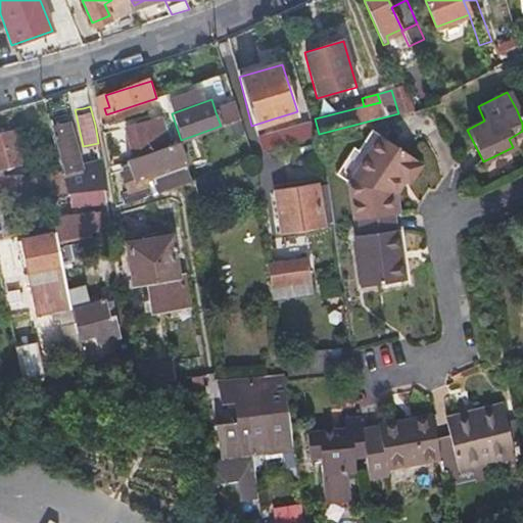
[(55,121),(56,127),(68,124),(67,119),(55,121)]
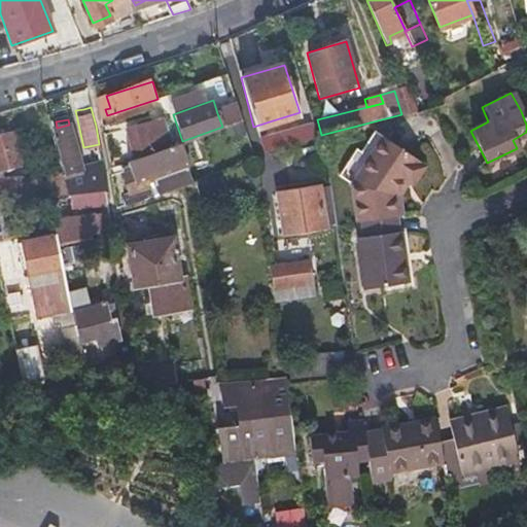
[(131,153),(144,149),(157,146),(150,120),(124,129),(131,153)]
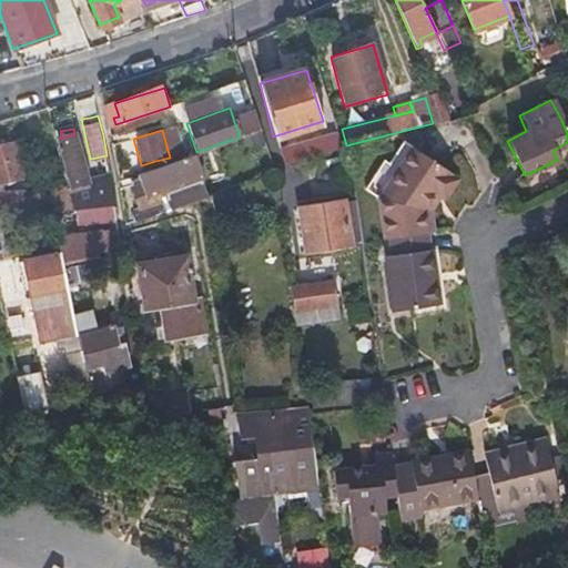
[(64,189),(69,211),(110,205),(115,205),(111,175),(101,178),(101,184),(88,186),(74,134),(61,138),(58,138),(70,189),(64,189)]
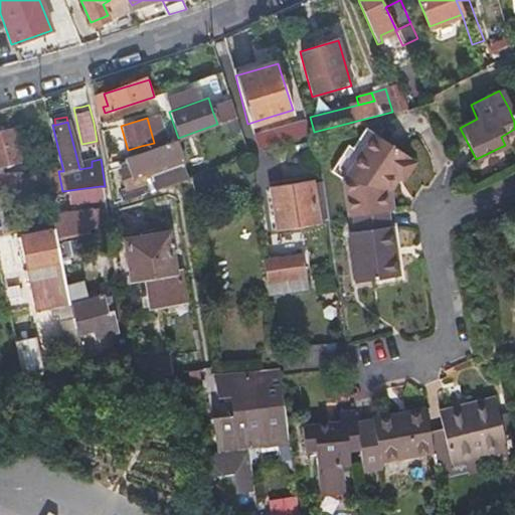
[(45,193),(62,191),(58,171),(57,168),(0,173),(0,172),(0,164),(23,159),(16,125),(0,129),(0,186),(42,184),(45,193)]
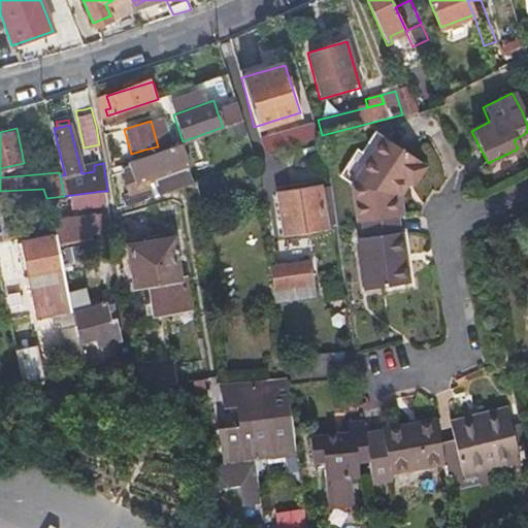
[(336,174),(350,182),(377,134),(369,129),(355,151),(352,149),(336,174)]
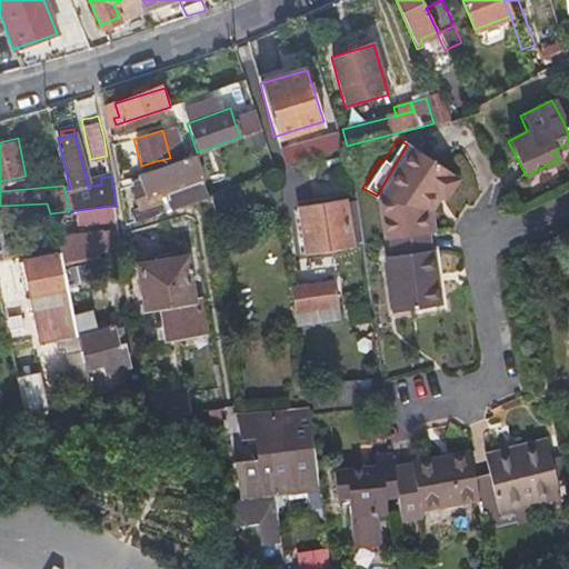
[(388,237),(425,230),(421,210),(431,192),(437,195),(440,196),(453,172),(407,145),(377,196),(383,238),(388,237)]
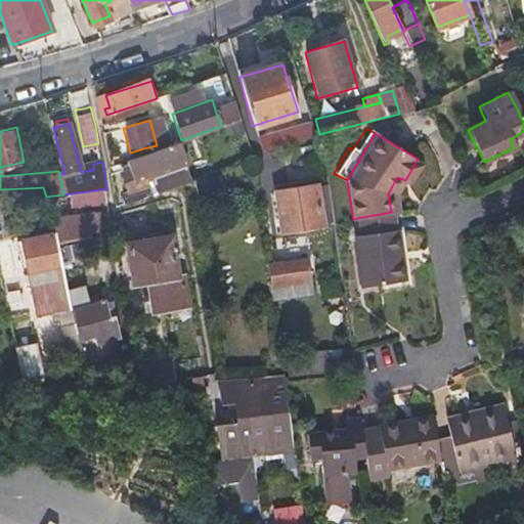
[(129,190),(139,186),(149,182),(155,193),(188,181),(182,164),(184,163),(178,142),(125,162),(128,171),(123,174),(129,190)]
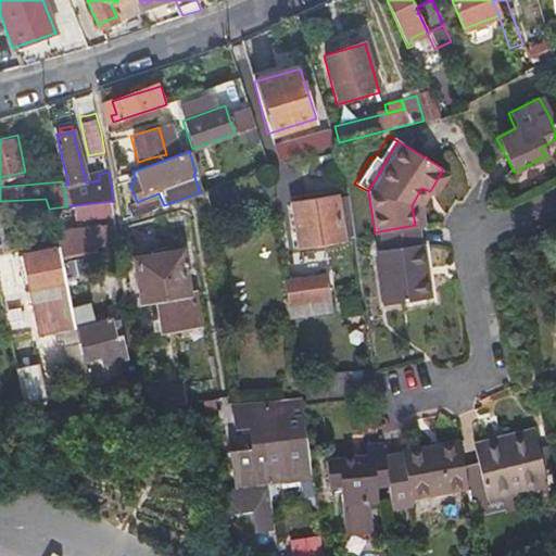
[(415,225),(422,223),(418,205),(427,190),(421,188),(412,205),(415,225)]
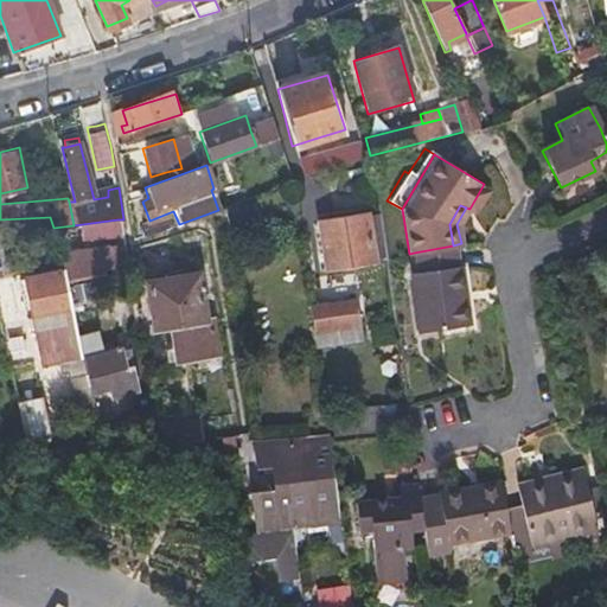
[(248,208),(224,212),(229,235),(251,231),(248,208)]
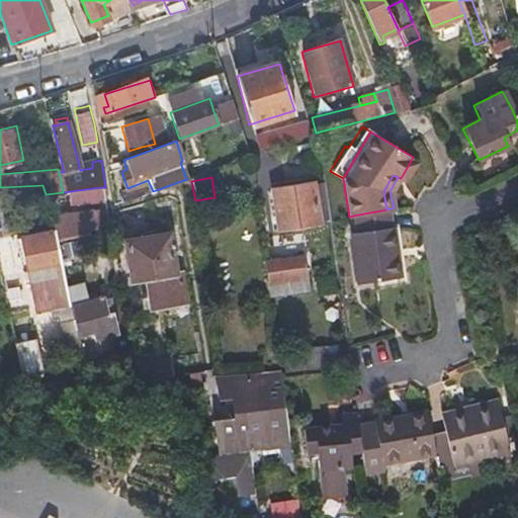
[(278,230),(298,227),(319,223),(312,183),(271,191),(278,230)]
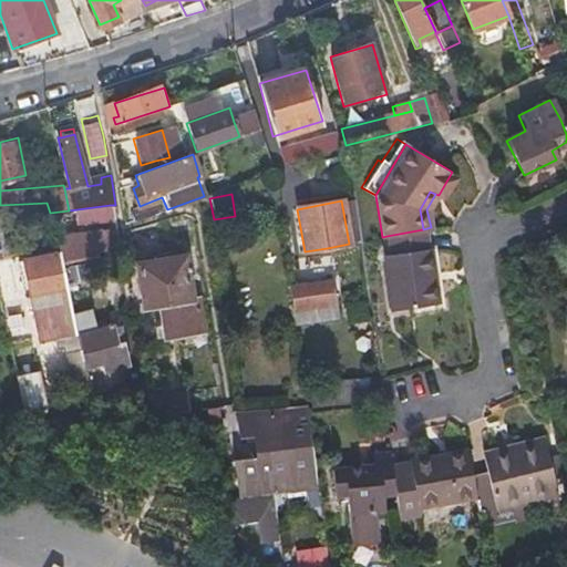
[(69,210),(50,213),(54,228),(60,227),(60,222),(92,222),(112,219),(110,205),(69,210)]
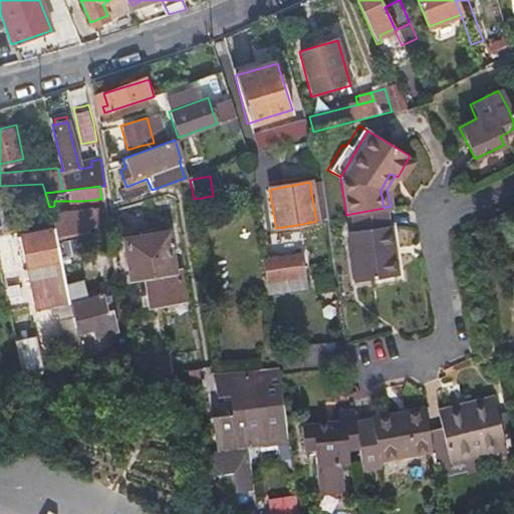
[(387,223),(383,208),(350,214),(354,230),(347,231),(357,281),(376,277),(398,272),(389,222),(387,223)]
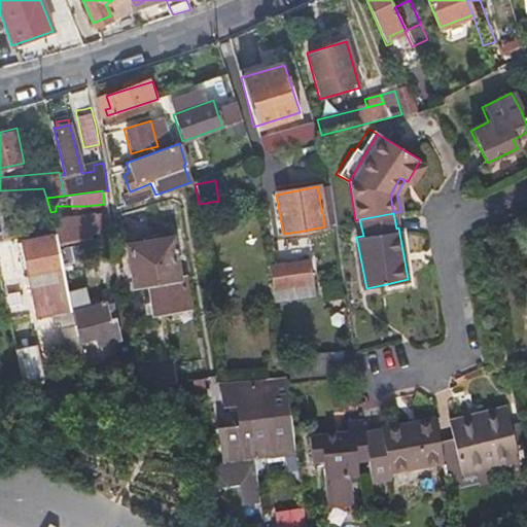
[(54,223),(57,237),(57,238),(65,237),(98,231),(95,216),(54,223)]
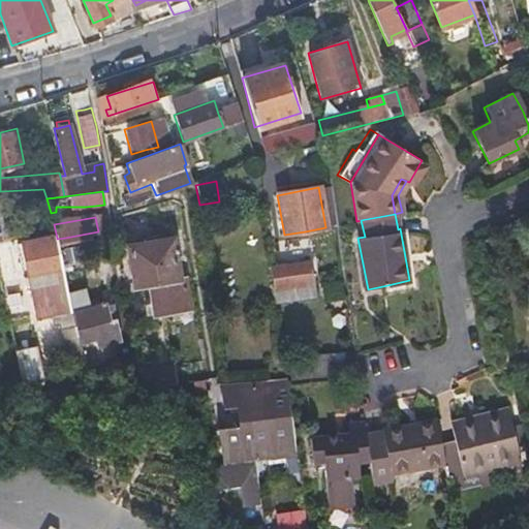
[(57,239),(57,238),(25,246),(33,279),(48,275),(58,273),(66,271),(60,248),(57,239)]
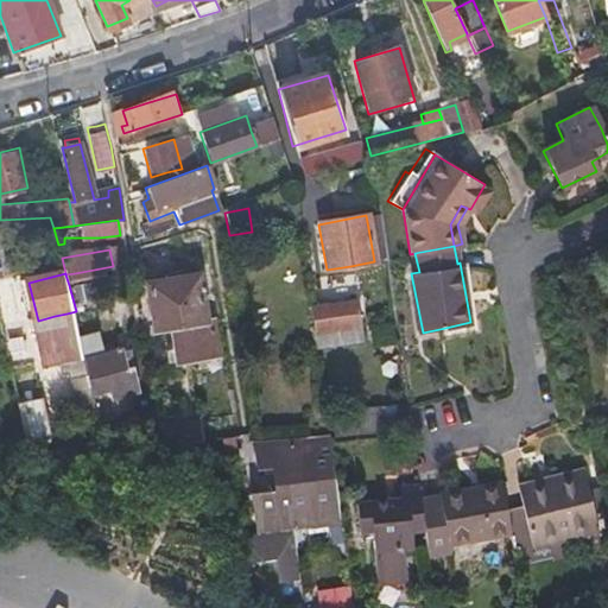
[(69,285),(77,284),(75,273),(65,274),(69,285)]
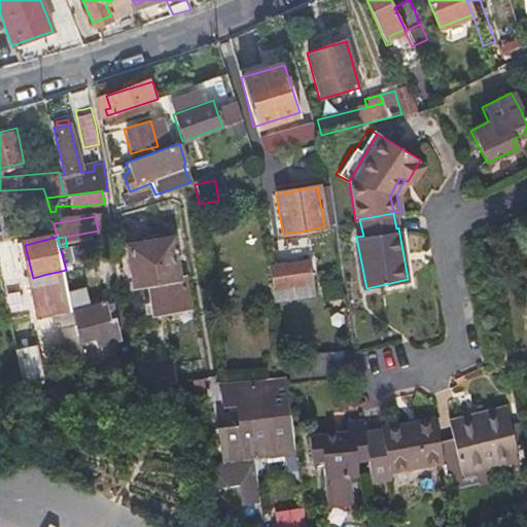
[(181,277),(177,257),(172,238),(127,247),(136,287),(150,284),(156,312),(192,304),(186,277),(181,277)]
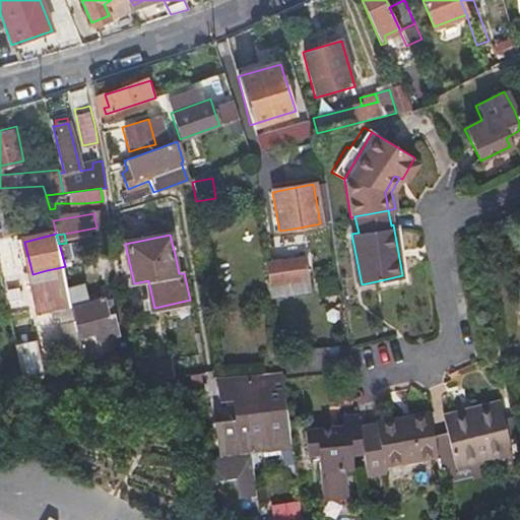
[(313,289),(310,273),(307,257),(271,264),(278,297),(313,289)]
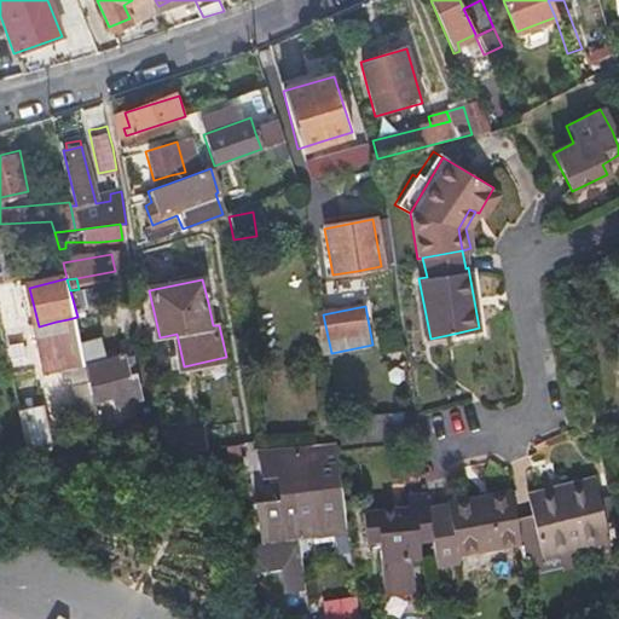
[(69,327),(68,319),(56,322),(57,329),(69,327)]
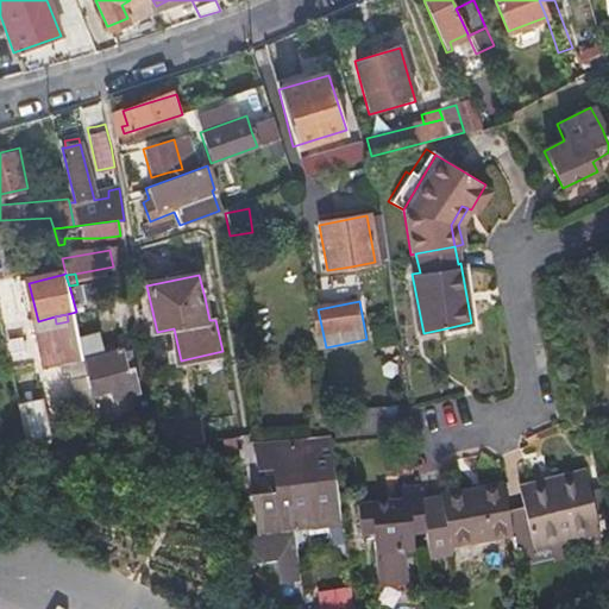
[(447,333),(446,328),(424,333),(425,338),(447,333)]
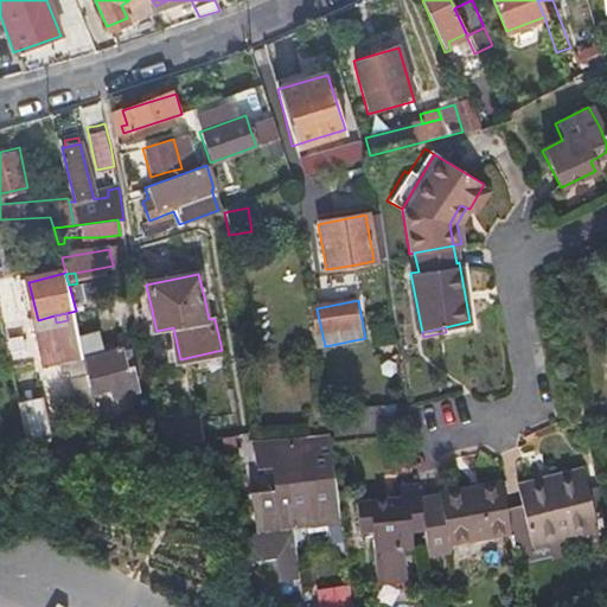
[(96,393),(89,363),(82,334),(55,342),(66,387),(61,389),(63,400),(70,397),(78,426),(103,420),(98,401),(95,401),(93,393),(96,393)]
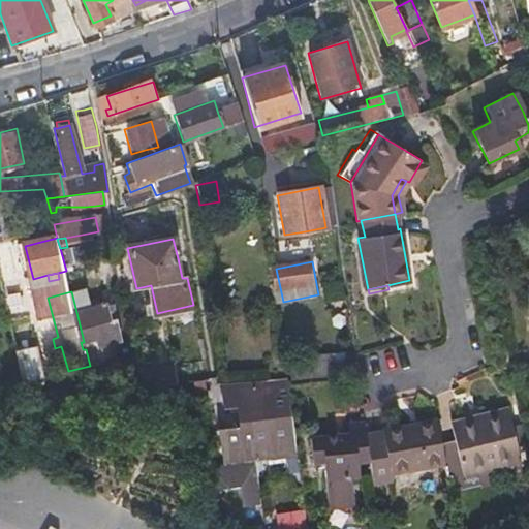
[(7,303),(0,304),(0,320),(10,318),(7,303)]
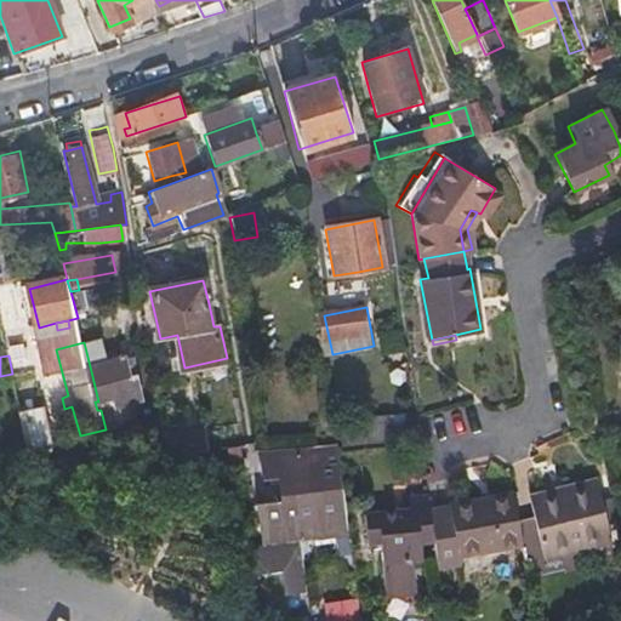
[(117,385),(127,382),(138,379),(135,365),(129,366),(127,362),(93,371),(101,400),(119,396),(117,385)]
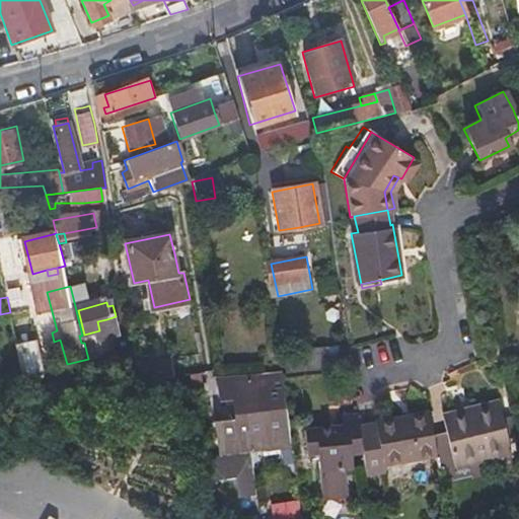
[(27,373),(35,371),(45,369),(36,340),(19,344),(27,373)]
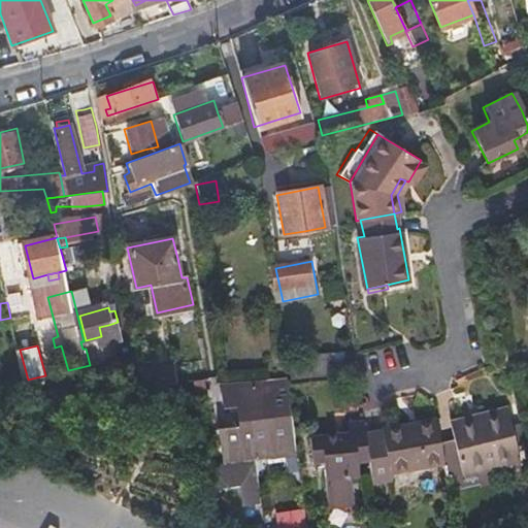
[(99,345),(86,348),(86,349),(90,365),(103,362),(99,345)]
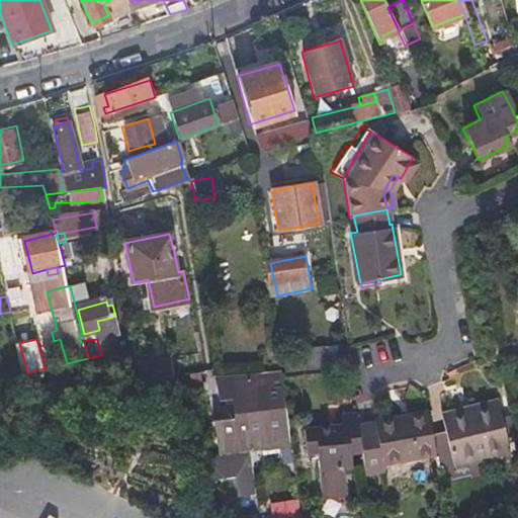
[(330,363),(327,343),(287,349),(289,369),(330,363)]
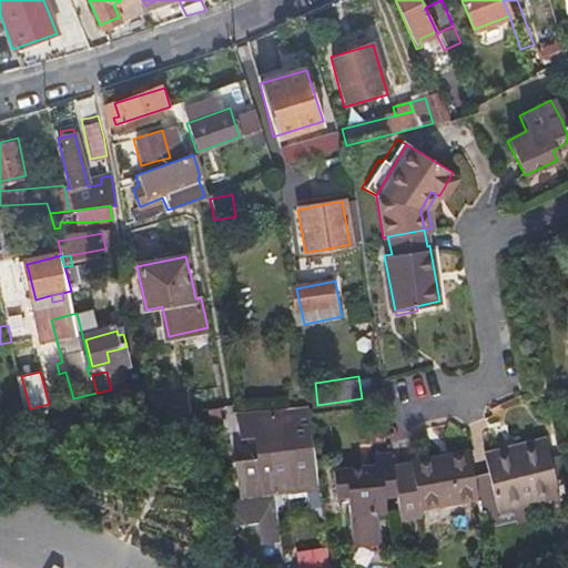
[(161,416),(179,413),(195,411),(192,393),(158,398),(161,416)]
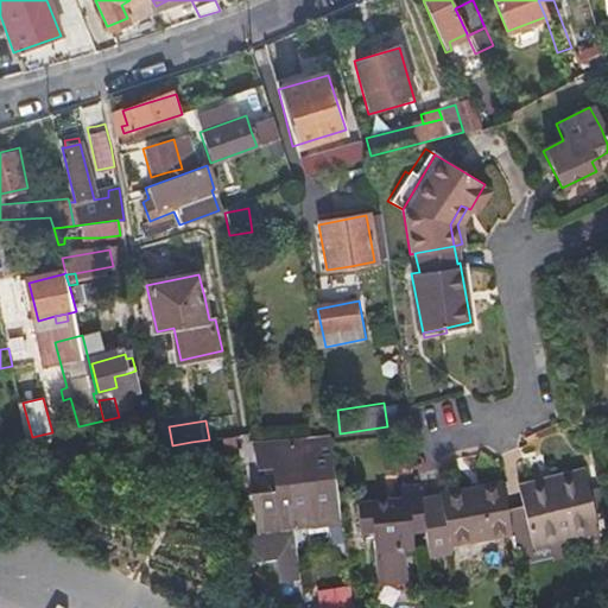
[(261,445),(264,456),(265,468),(282,466),(286,485),(258,491),(265,531),(350,517),(335,429),(317,431),(317,436),(261,445)]
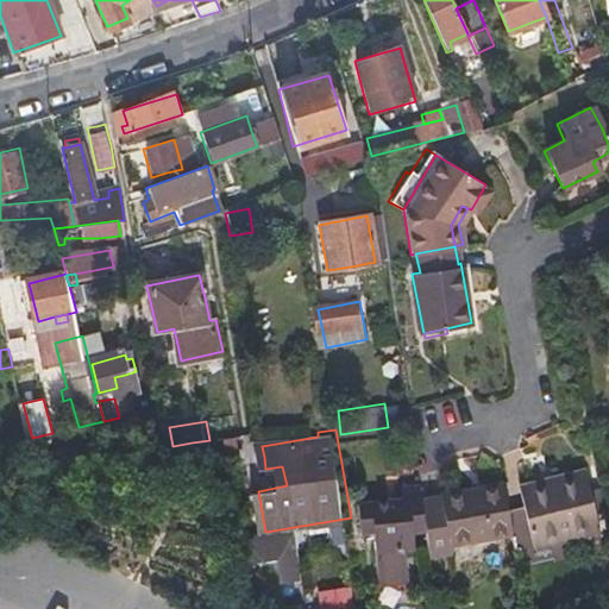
[(528,502),(513,506),(516,531),(519,546),(602,527),(589,466),(525,482),(528,502)]
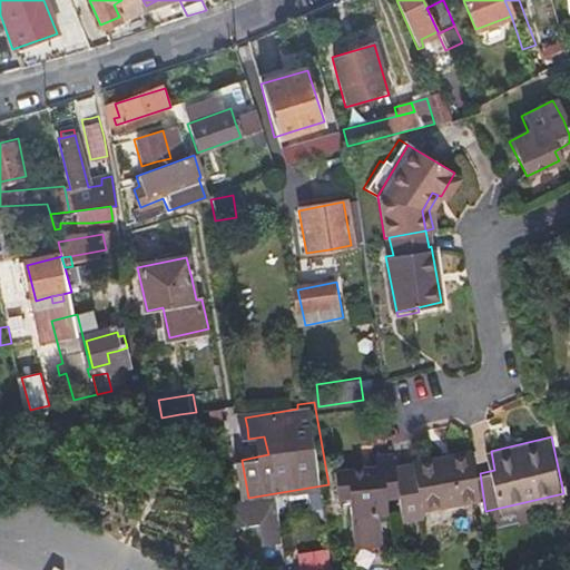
[(481,497),(474,449),(416,459),(416,460),(400,463),(403,491),(408,518),(426,513),(425,507),(481,497)]
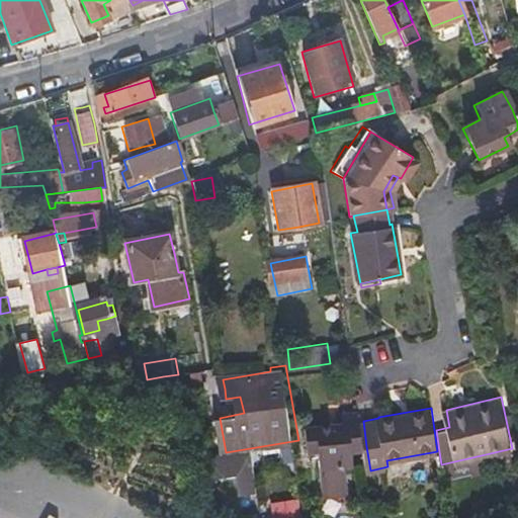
[(432,408),(431,408),(437,451),(439,451),(436,430),(432,408)]
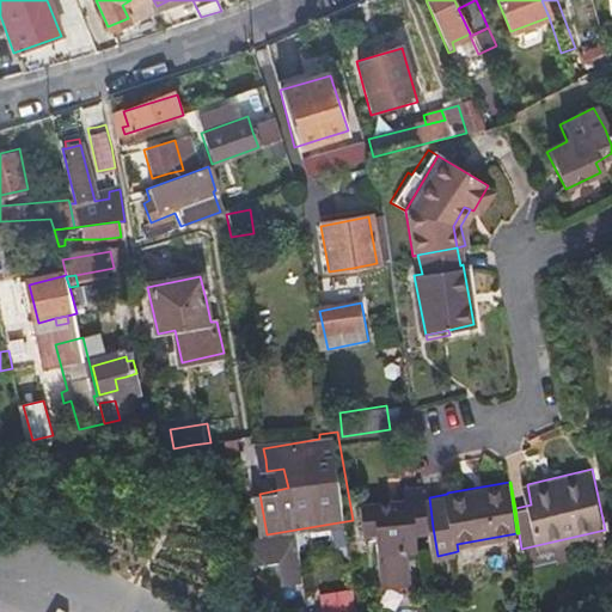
[(421,530),(433,527),(429,497),(428,484),(409,488),(410,495),(365,502),(369,531),(381,528),(390,583),(417,579),(412,546),(422,544),(421,530)]
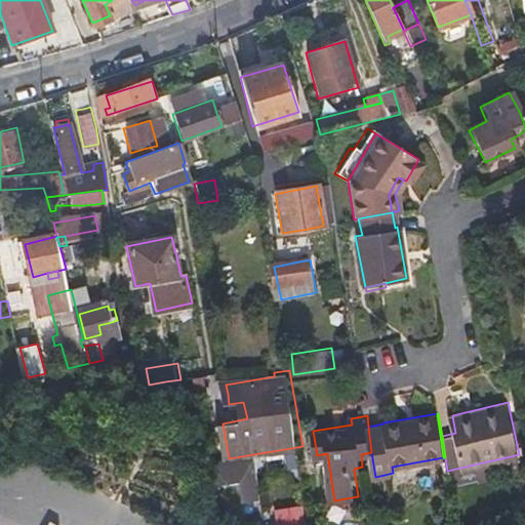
[(276,524),(304,524),(301,506),(275,509),(276,524)]
